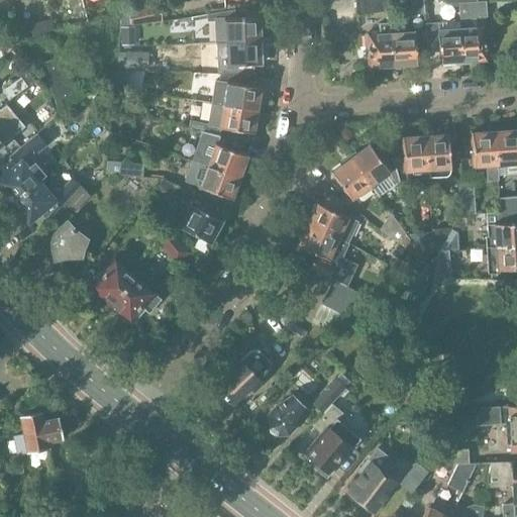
[(80,0),(67,0),(74,26),(86,23),(80,0)]
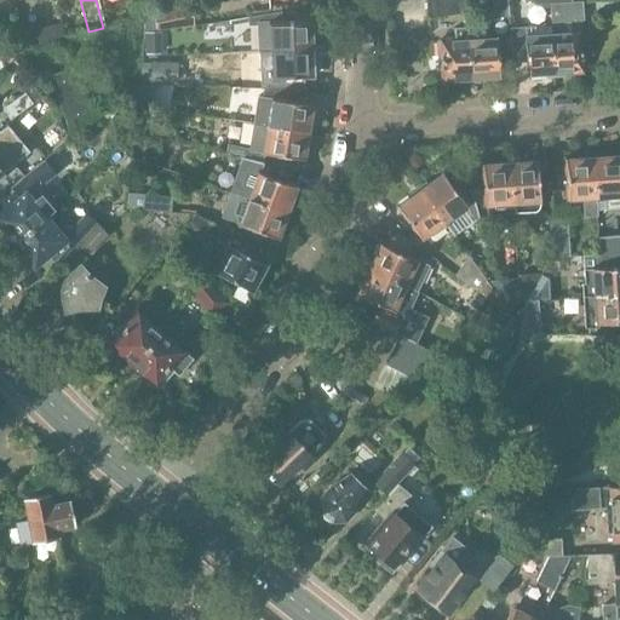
[(465,13),(464,0),(425,0),(426,17),(465,13)]
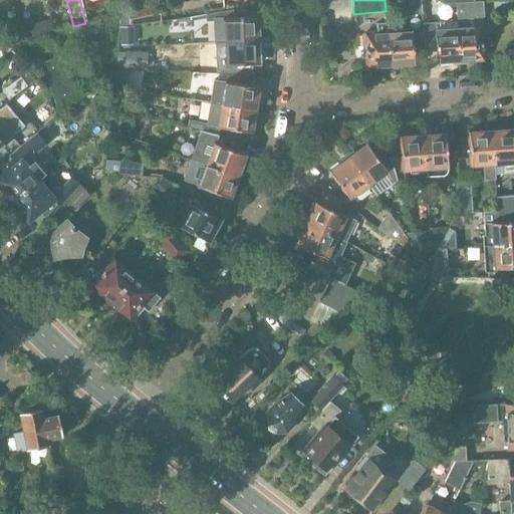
[(408,0),(410,14),(422,14),(420,0),(408,0)]
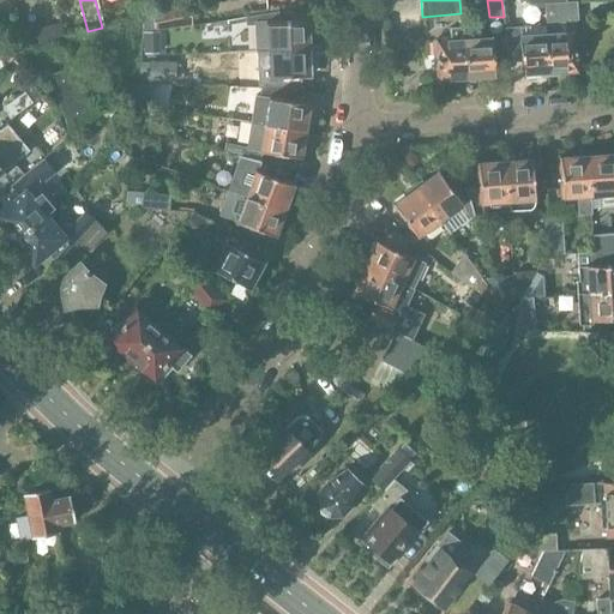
[(139,1),(126,4),(130,17),(143,13),(139,1)]
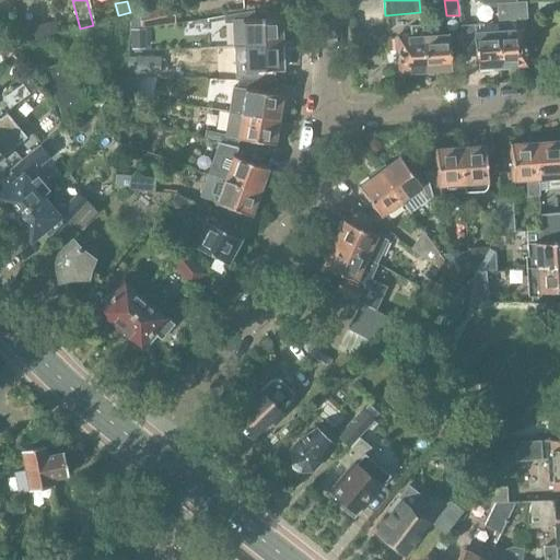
[(524,2),(515,3),(497,4),(499,31),(501,70),(504,70),(504,66),(525,65),(524,48),(534,48),(533,28),(523,30),(522,18),(525,18),(524,2)]
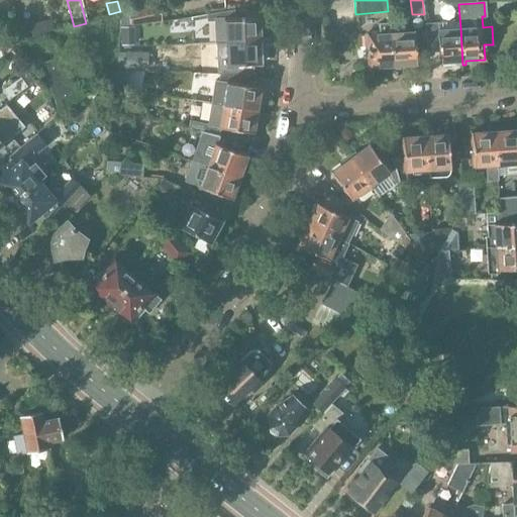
[(161,3),(157,4),(121,13),(120,26),(162,22),(161,3)]
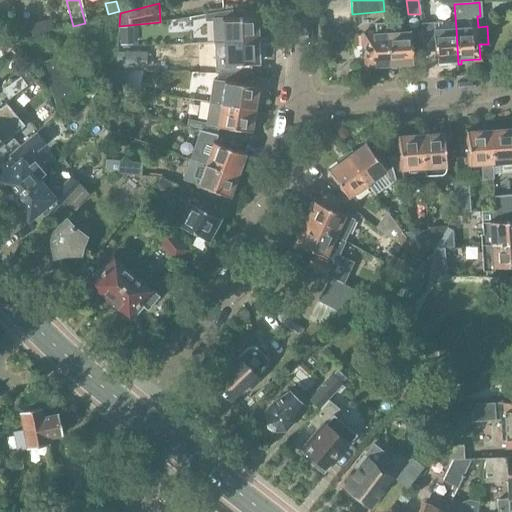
[(206,21),(212,20),(213,42),(260,40),(260,37),(257,38),(256,18),(232,19),(232,10),(206,15),(206,21)]
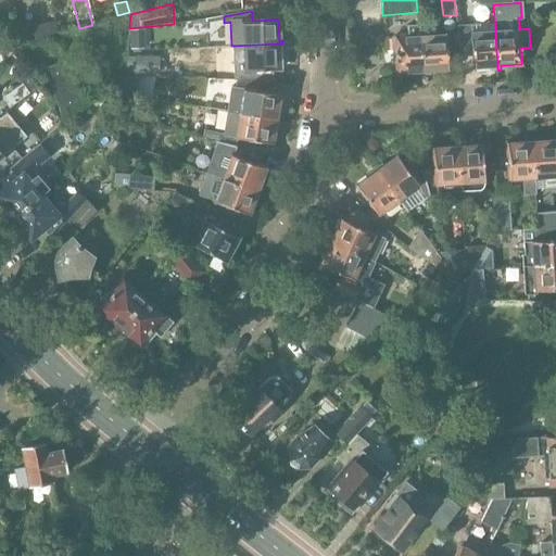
[(59,34),(55,22),(26,29),(29,41),(59,34)]
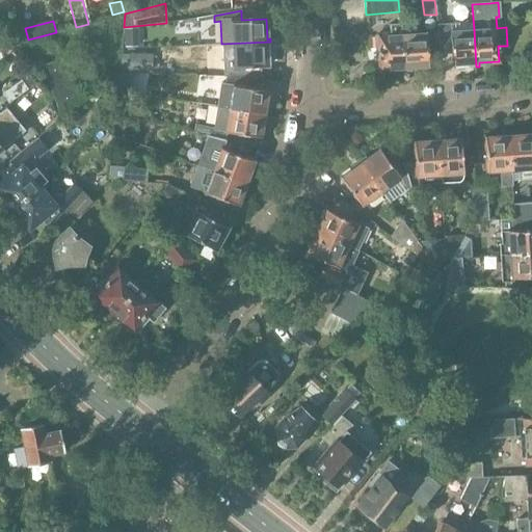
[(454,64),(454,69),(467,68),(467,63),(473,63),(473,68),(476,67),(474,29),(451,30),(450,23),(437,24),(440,53),(452,52),(452,64),(454,64)]
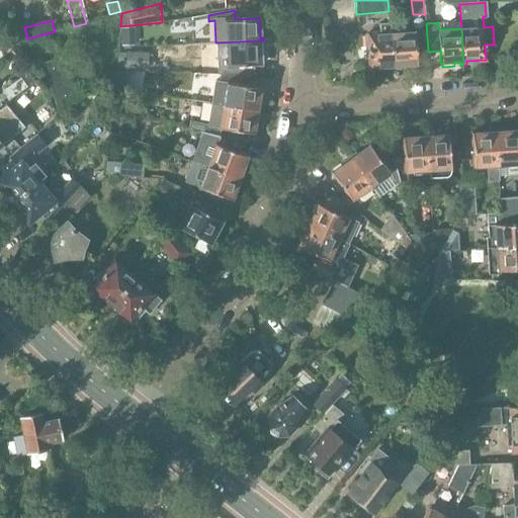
[(414,31),(391,33),(394,70),(396,70),(396,66),(416,65),(414,31)]
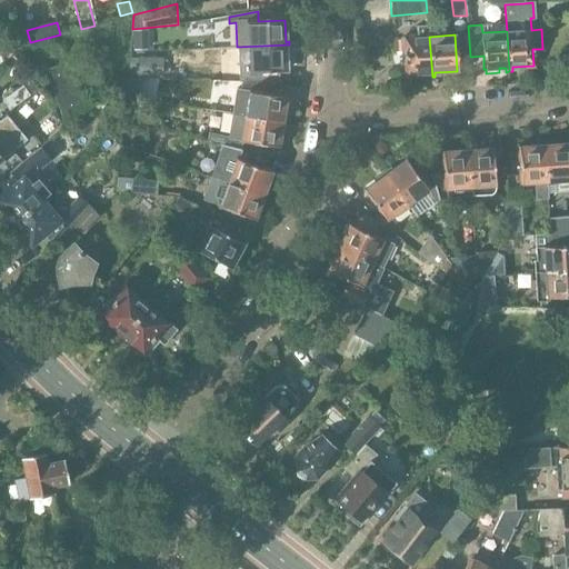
[(403,38),(405,52),(406,75),(407,75),(407,76),(418,76),(418,73),(428,72),(428,78),(432,77),(429,37),(403,38)]
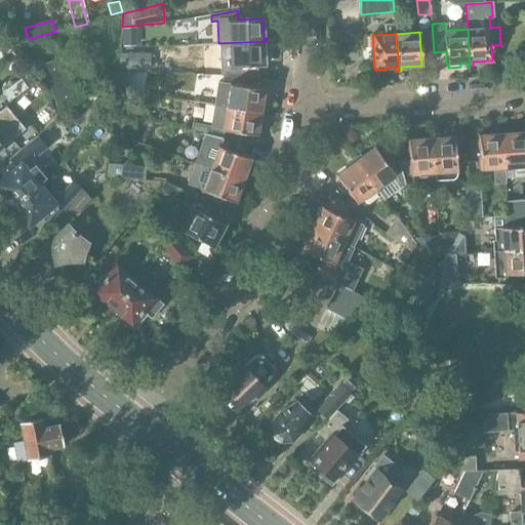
[(223,74),(223,75),(244,76),(244,75),(246,75),(245,66),(264,65),(264,45),(268,45),(267,41),(218,43),(218,65),(221,65),(221,74),(223,74)]
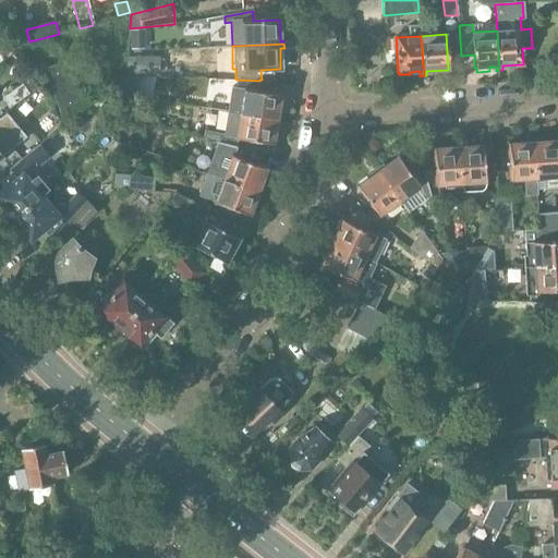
[(134,74),(157,75),(159,56),(155,56),(155,49),(141,50),(141,56),(135,55),(135,57),(125,56),(125,72),(134,72),(134,74)]
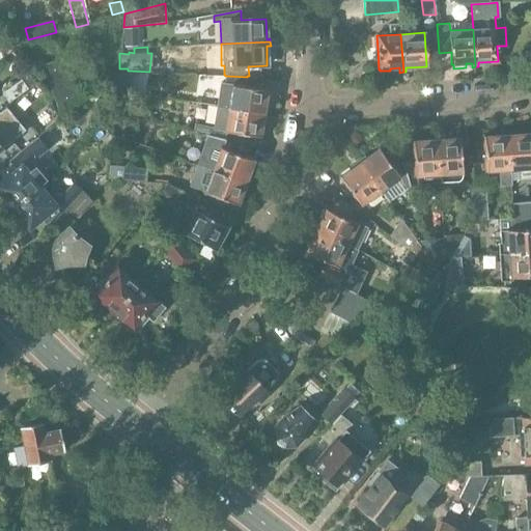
[(39,65),(59,111),(78,98),(60,57),(39,65)]
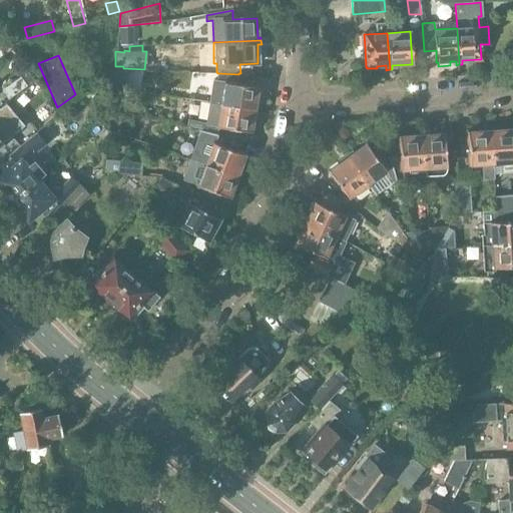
[(136,86),(137,71),(119,69),(117,84),(136,86)]
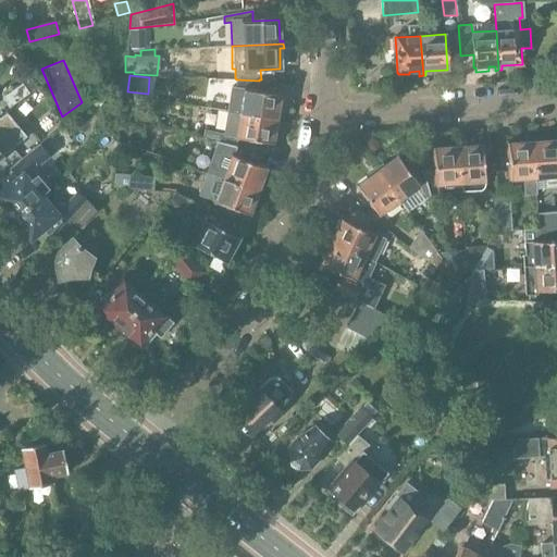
[(28,77),(1,97),(9,107),(36,87),(28,77)]
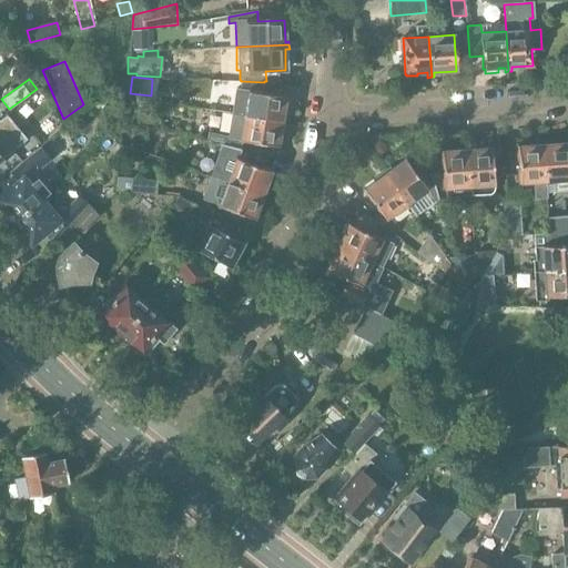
[(241,81),(240,89),(236,89),(232,113),(281,121),(285,95),(263,92),(264,82),(241,81)]
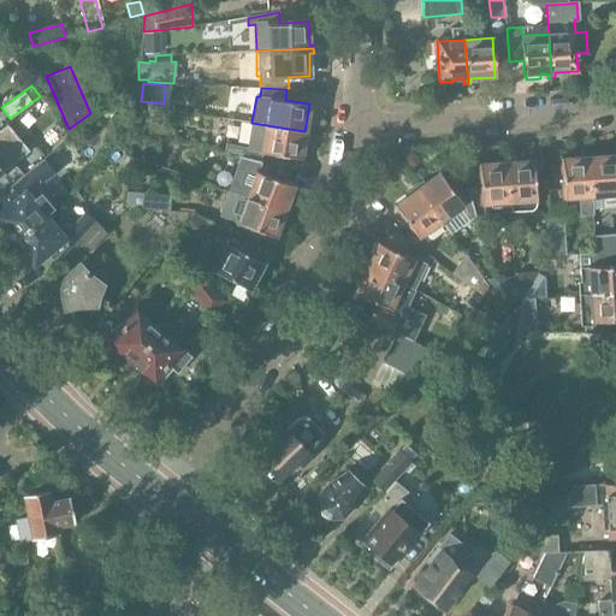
[(132,130),(147,134),(149,107),(135,106),(132,130)]
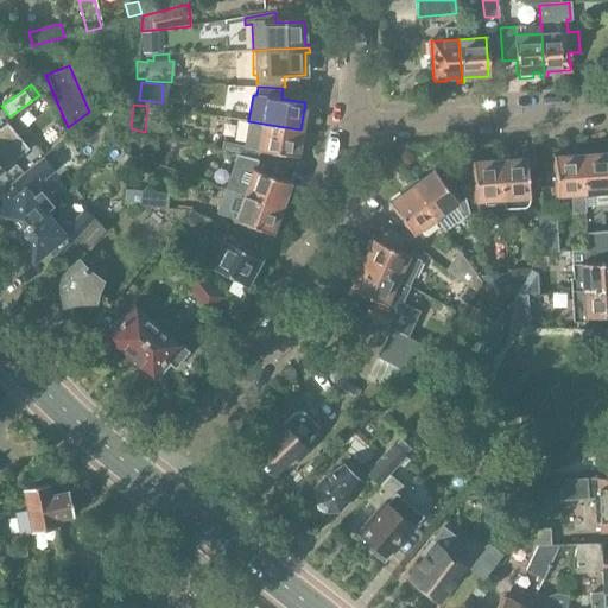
[(257,159),(260,150),(297,156),(301,130),(248,121),(245,146),(223,141),(221,151),(238,154),(257,159)]
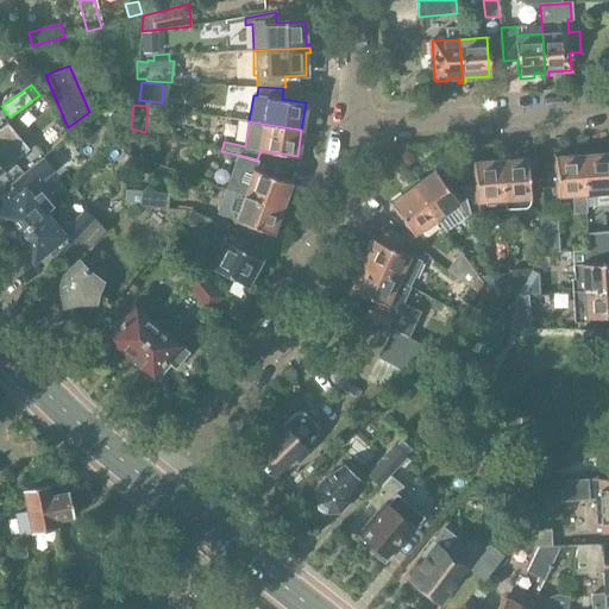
[(4,123),(0,125),(0,170),(0,169),(5,165),(6,167),(26,150),(4,123)]
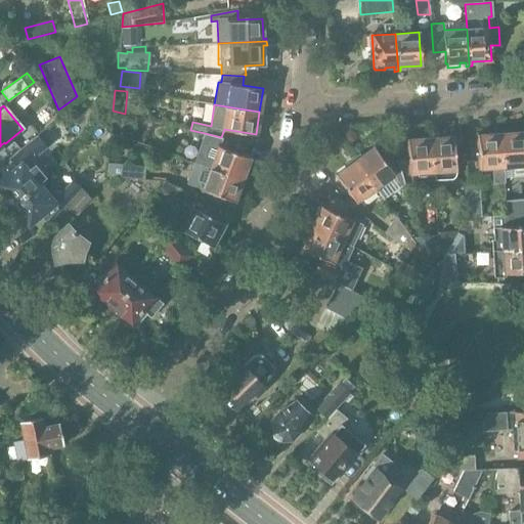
[(523,134),(523,132),(504,134),(504,129),(500,130),(504,177),(523,175),(523,134)]
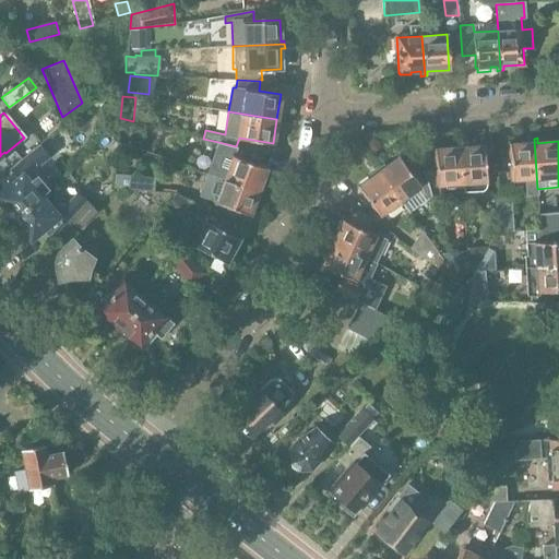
[(538,194),(537,189),(534,139),(531,139),(531,143),(510,144),(512,180),(524,179),(525,195),(538,194)]
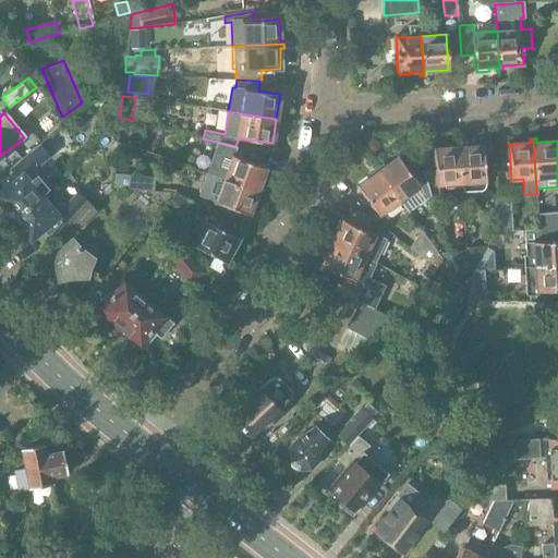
[(207,172),(216,176),(256,191),(265,168),(232,156),(235,146),(218,142),(216,149),(220,150),(216,161),(211,160),(207,172)]
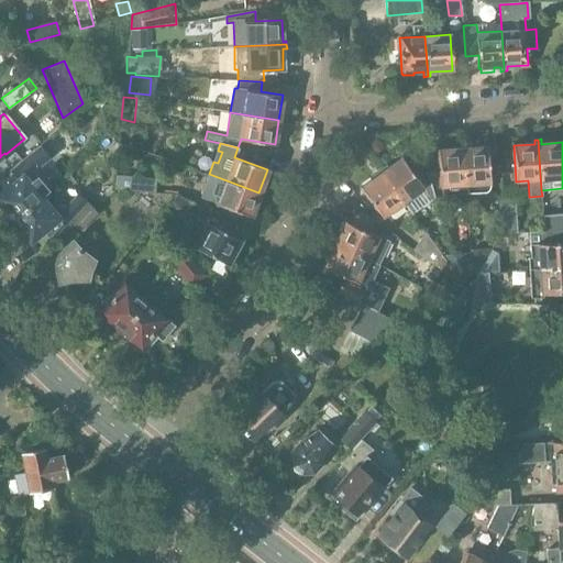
[(463,145),(466,195),(486,194),(490,188),(487,147),(466,148),(466,144),(463,145)]
